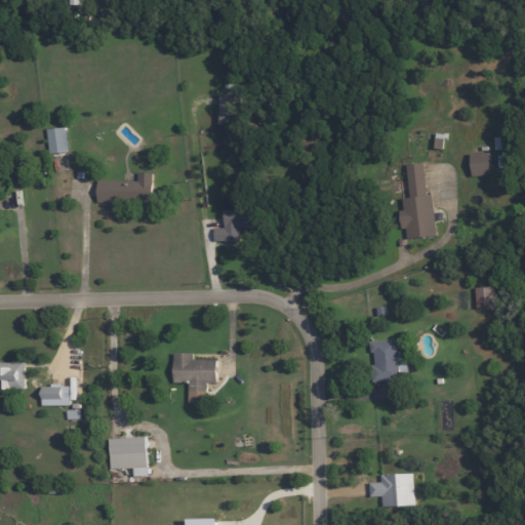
[(238,124),(220,124),(221,93),(240,94),(239,125),(238,124)]
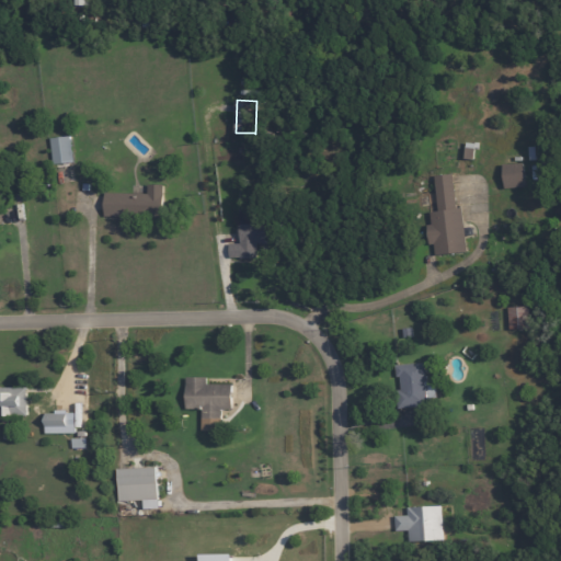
[(73,164),(53,167),(50,140),(71,138),(73,164)]
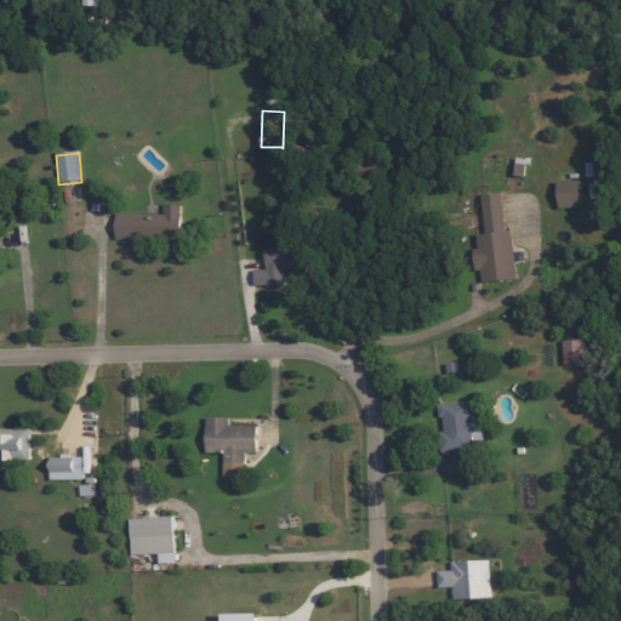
[(518,163),(528,164),(527,176),(516,176),(517,163),(518,163)]
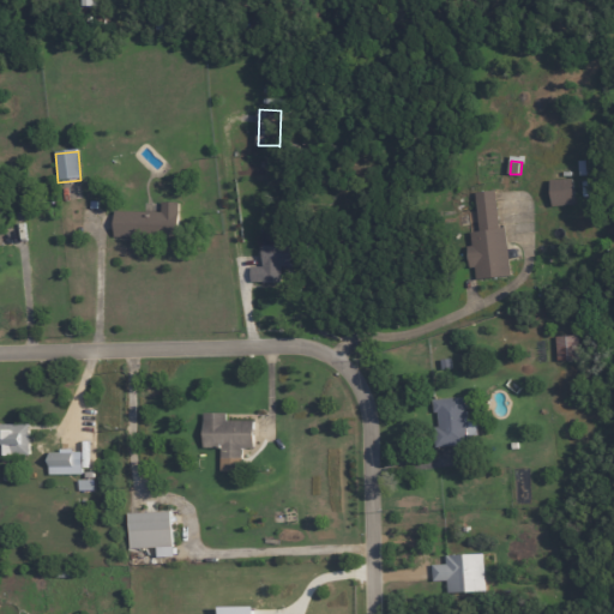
[(553,180),(576,178),(578,204),(555,205),(553,180)]
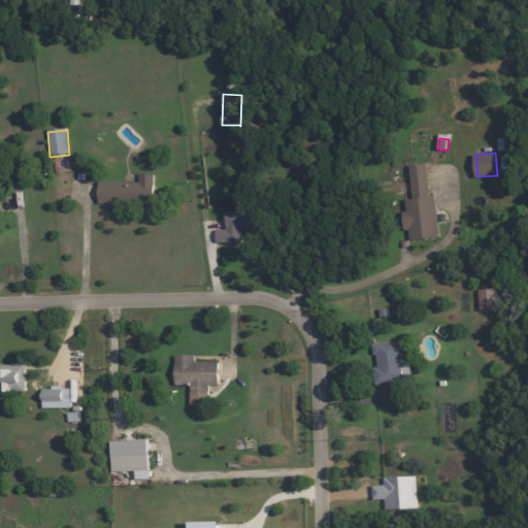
[(429,165),(432,196),(437,196),(441,236),(411,239),(410,229),(406,229),(404,211),(408,211),(407,199),(415,198),(410,165),(429,163),(429,165)]
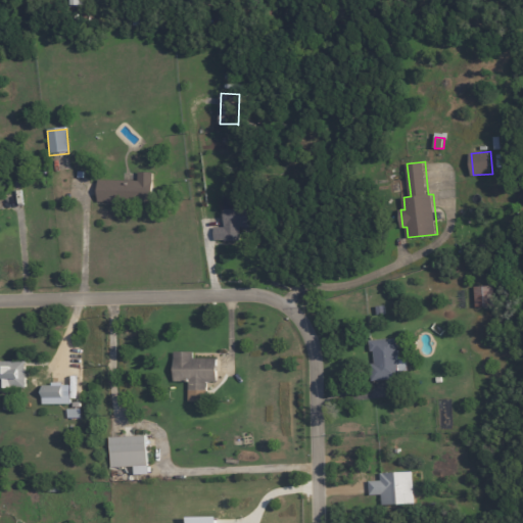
[(97,199),(98,181),(138,183),(138,174),(152,175),(152,205),(97,203),(97,199)]
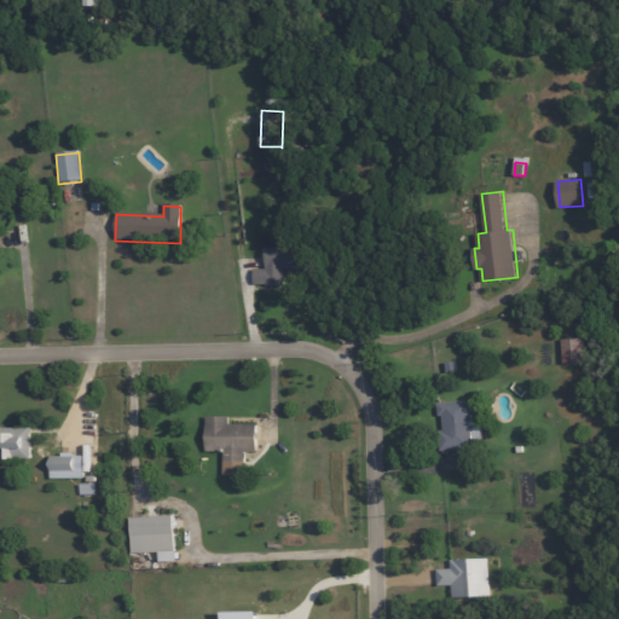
[(255,283),(255,268),(267,268),(267,231),(313,231),(313,268),(312,268),(312,270),(291,270),(291,268),(287,268),(287,285),(267,285),(267,284),(255,284),(255,283)]
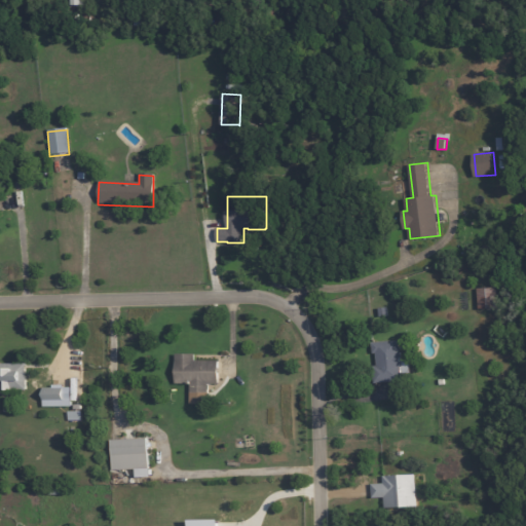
[(479,309),(478,288),(497,287),(498,308),(479,309)]
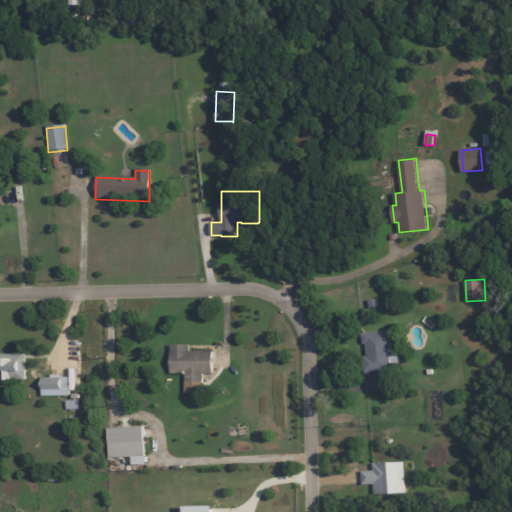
[(369,300),(378,299),(379,306),(370,308),(369,300)]
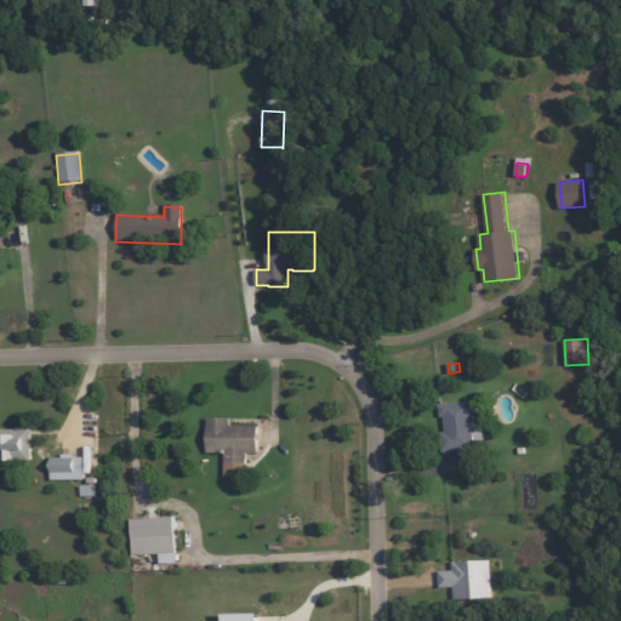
[(476,426),(477,433),(474,433),(476,449),(443,453),(440,432),(445,432),(444,417),(440,417),(439,404),(472,402),(473,416),(474,416),(476,426)]
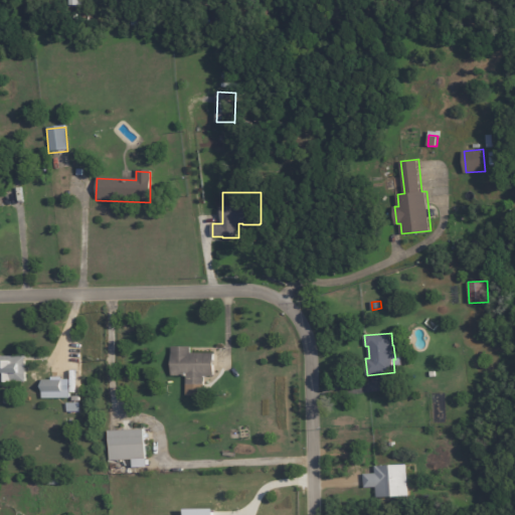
[(191,355),(214,355),(214,378),(204,378),(204,387),(187,387),(187,378),(171,377),(171,349),(191,349),(191,355)]
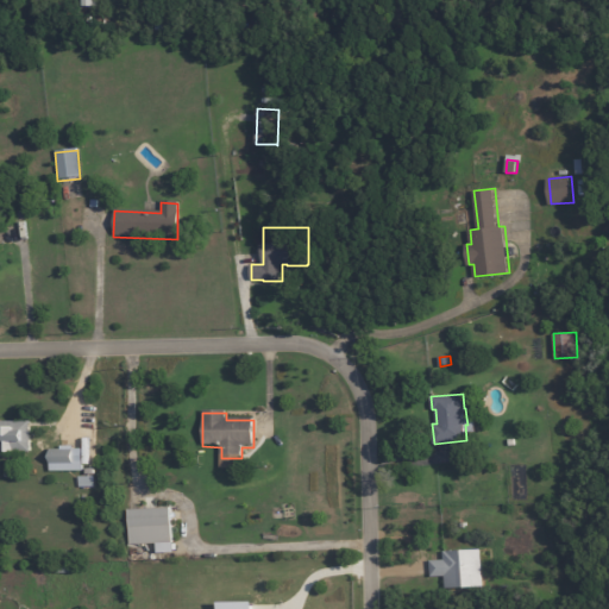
[(30,424),(31,453),(0,453),(0,424),(30,424)]
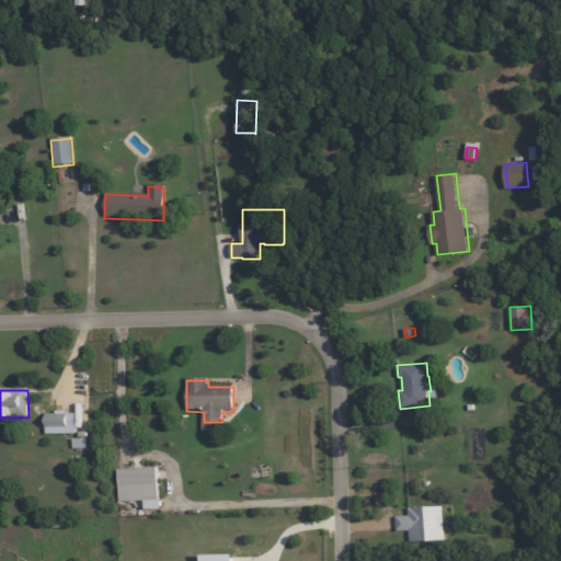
[(45,416),(67,415),(67,419),(76,419),(77,428),(68,428),(68,430),(45,431),(45,416)]
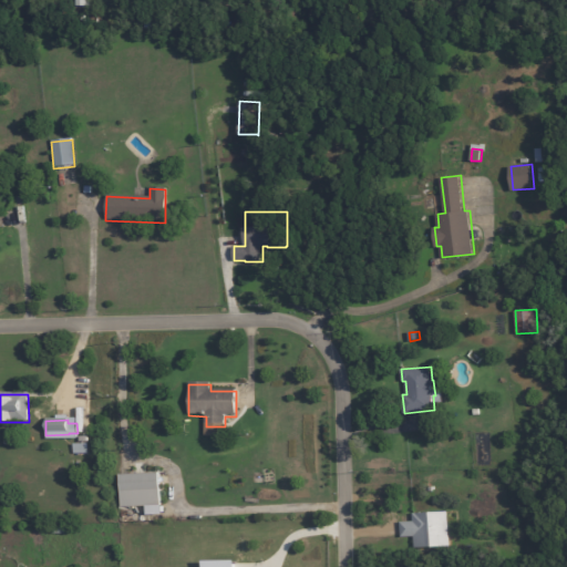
[(88,455),(73,455),(73,445),(80,445),(80,437),(86,437),(86,445),(85,445),(85,450),(88,450),(88,455)]
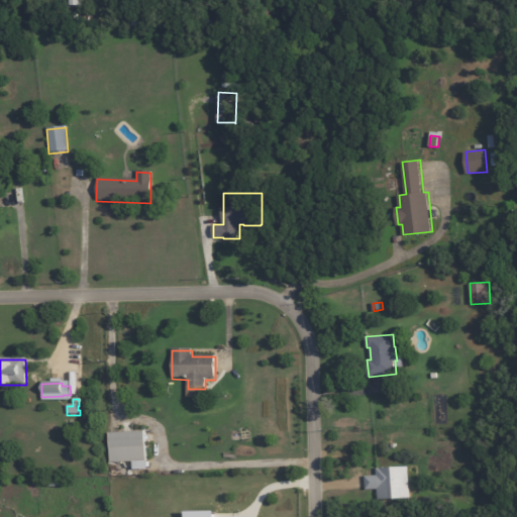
[(144,462),(110,464),(108,434),(143,432),(144,462)]
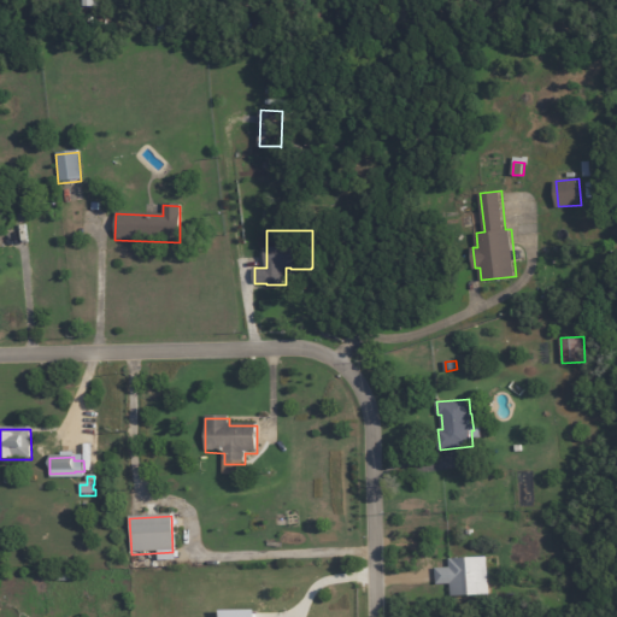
[(489,586),(489,594),(451,597),(451,583),(436,585),(436,568),(450,568),(450,558),(488,557),(489,586)]
